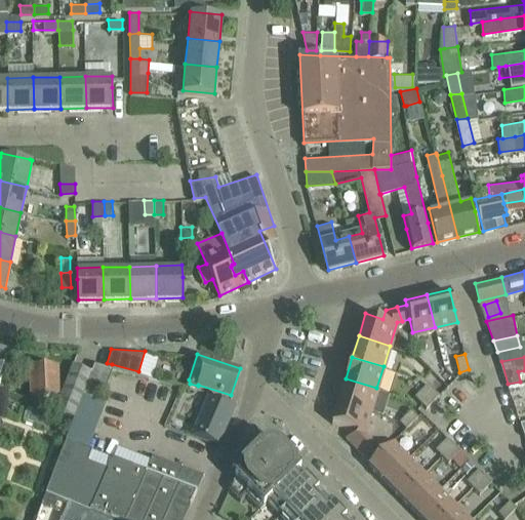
[(98,397),(112,364),(107,363),(107,364),(94,361),(91,369),(83,391),(98,397)]
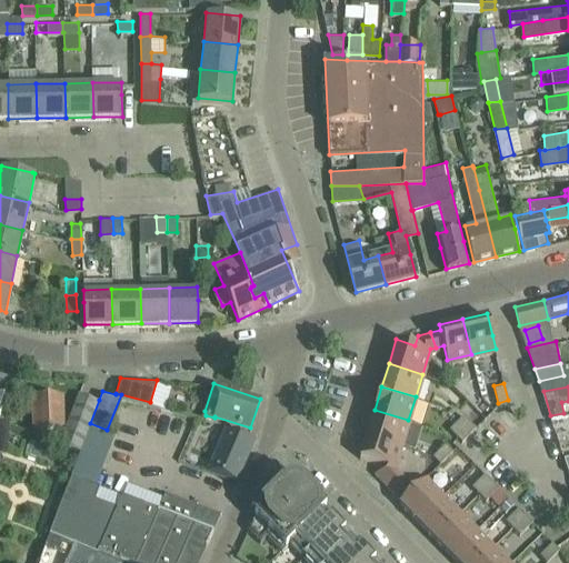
[(90,423),(99,400),(79,392),(60,441),(79,449),(90,423)]
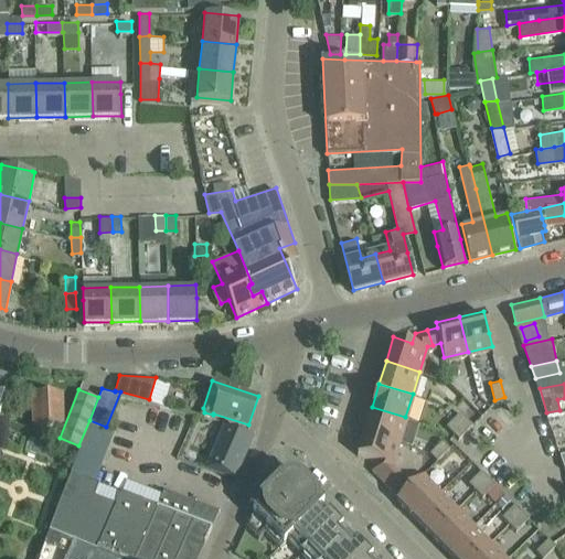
[(62,390),(32,391),(33,422),(63,421),(62,390)]
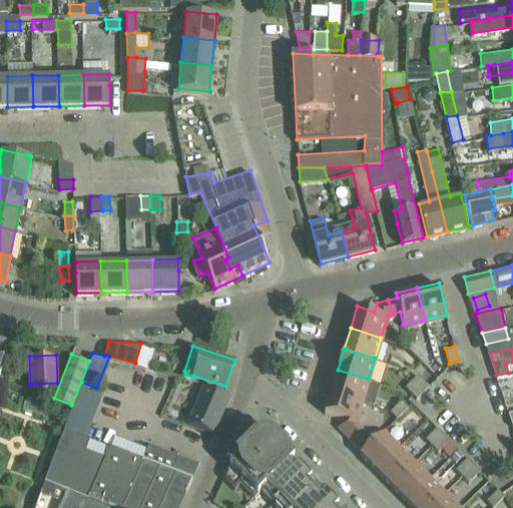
[(423,390),(437,375),(426,364),(411,378),(423,390)]
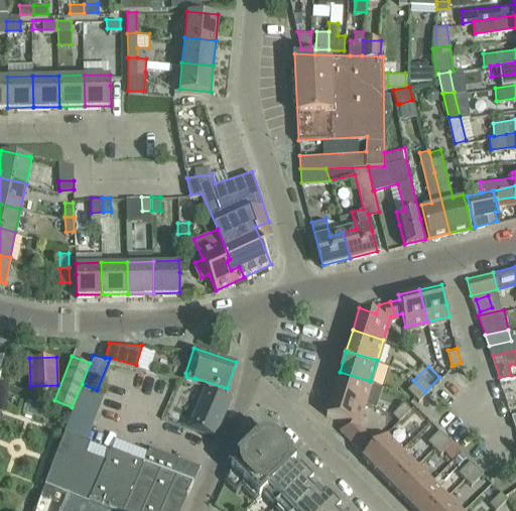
[(370,381),(340,372),(333,392),(364,402),(370,381)]
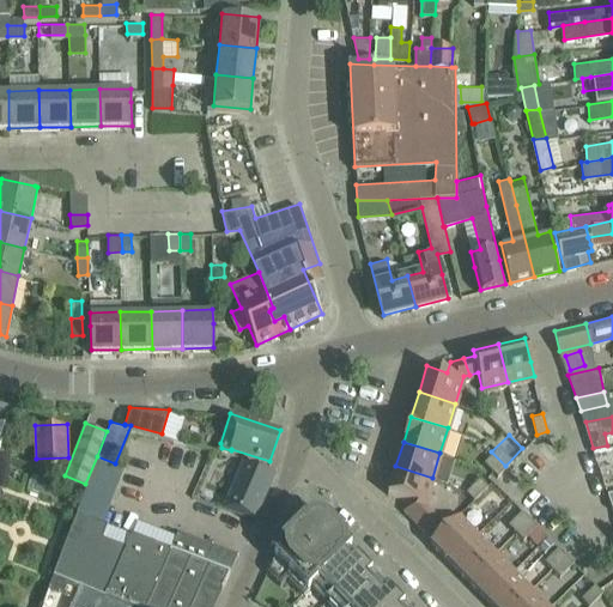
[(594,454),(602,478),(612,473),(612,466),(607,449),(594,454)]
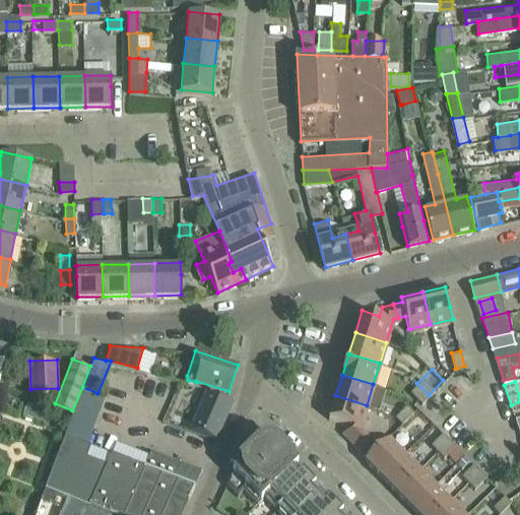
[(429,395),(416,383),(410,390),(423,401),(429,395)]
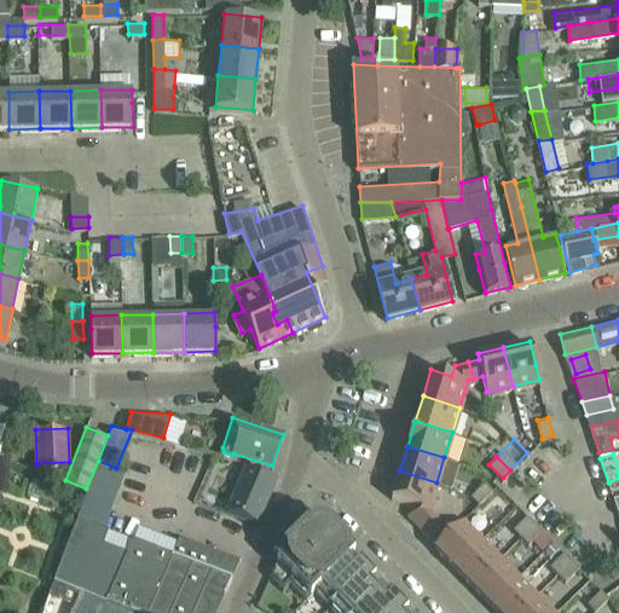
[(214,612),(239,557),(217,548),(179,535),(172,551),(162,548),(133,537),(127,550),(103,542),(109,527),(103,525),(123,470),(116,468),(98,461),(86,489),(76,515),(79,516),(73,528),(55,580),(105,599),(138,612),(214,612)]
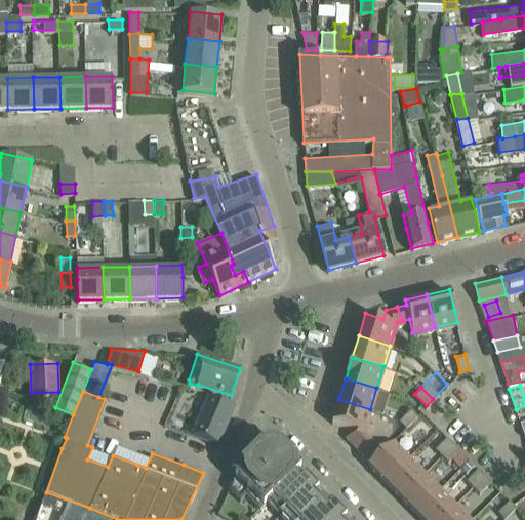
[(235,403),(229,401),(209,392),(192,432),(218,441),(218,442),(235,403)]
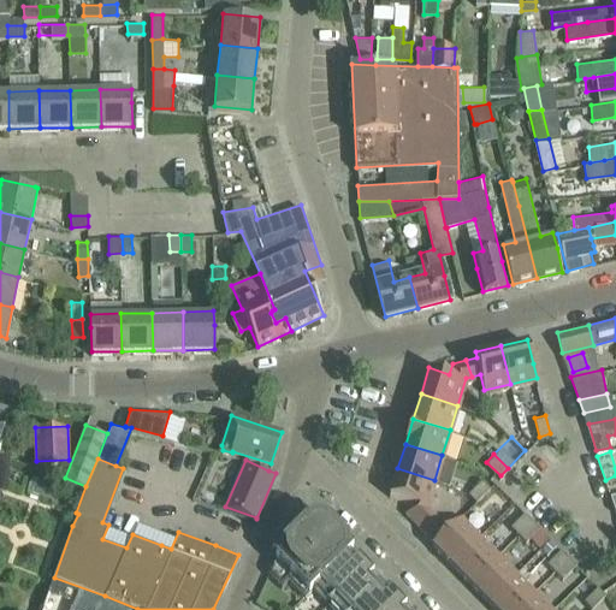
[(436,513),(427,504),(434,480),(397,468),(390,493),(409,499),(406,510),(421,526),(436,513)]
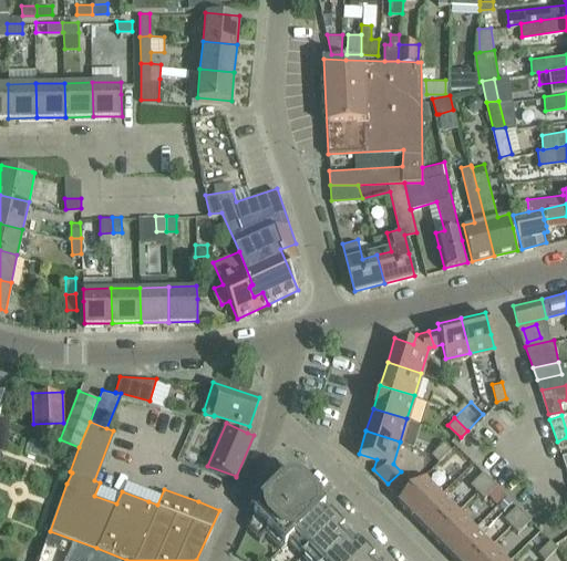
[(451,446),(444,439),(431,452),(437,459),(451,446)]
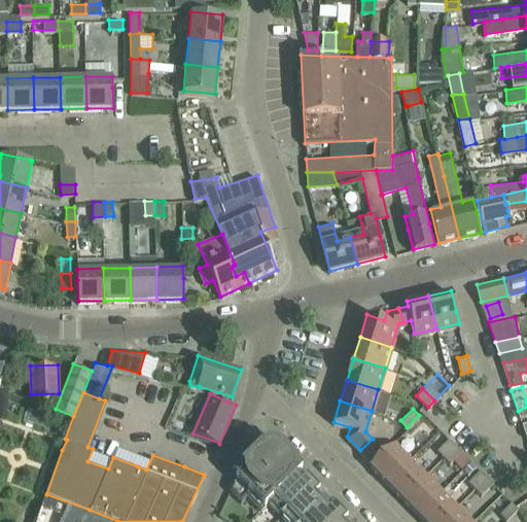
[(443,455),(455,444),(449,437),(436,449),(443,455)]
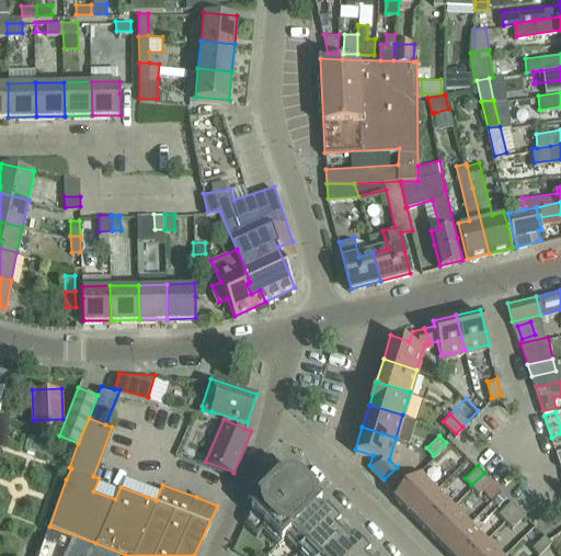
[(322,498),(290,466),(250,507),(244,521),(256,533),(262,526),(277,542),(285,535),(284,534),(318,500),(319,501),(322,498)]
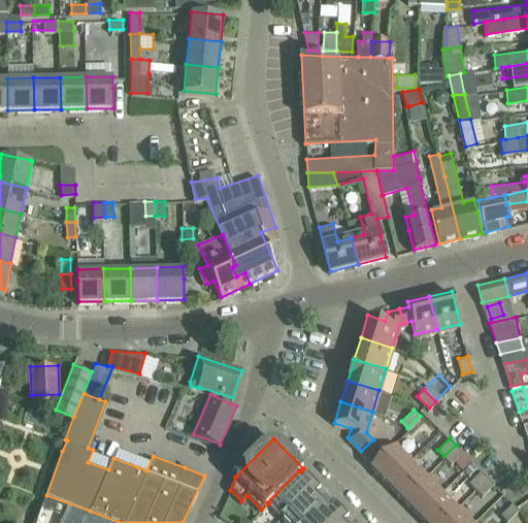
[(394,442),(385,451),(373,439),(361,451),(373,463),(371,465),(388,482),(411,458),(394,442)]
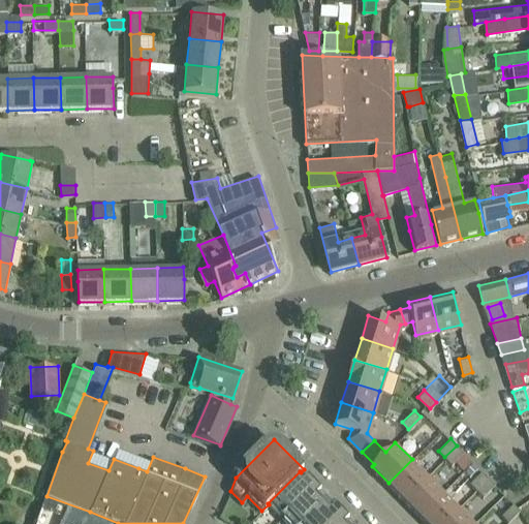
[(452,464),(464,452),(457,445),(444,457),(452,464)]
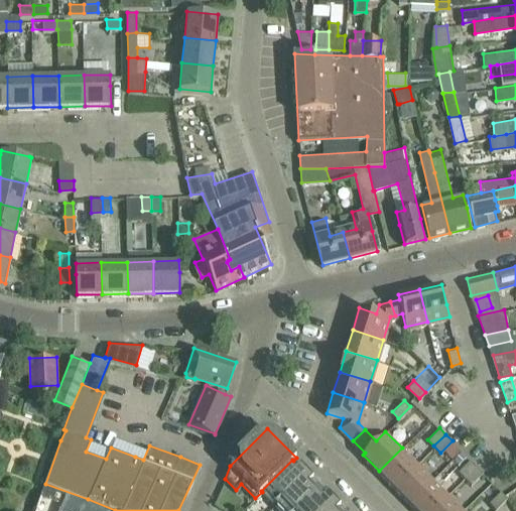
[(393,486),(416,463),(402,448),(379,471),(393,486)]
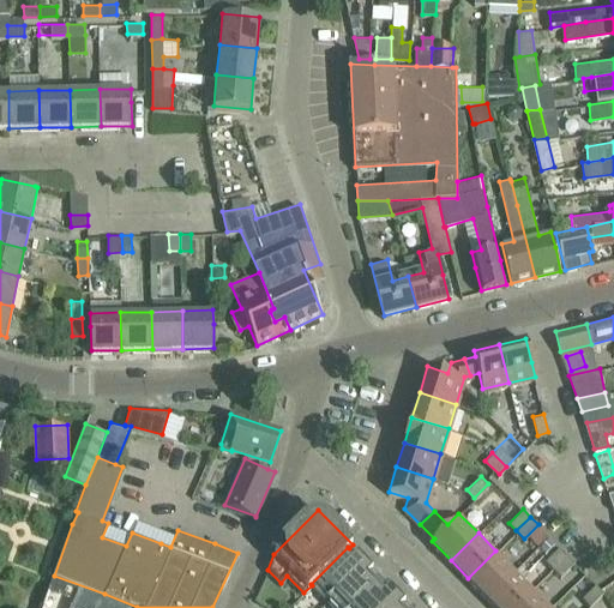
[(553,567),(566,554),(559,546),(545,560),(553,567)]
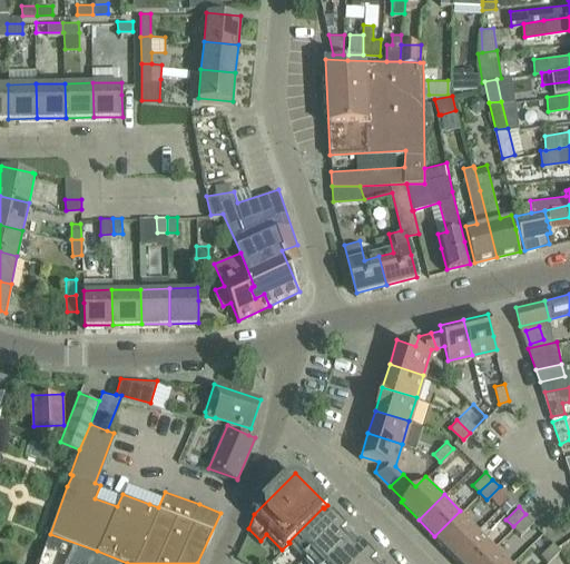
[(304,556),(342,520),(342,516),(331,515),(324,508),(323,507),(288,542),(290,543),(304,556)]
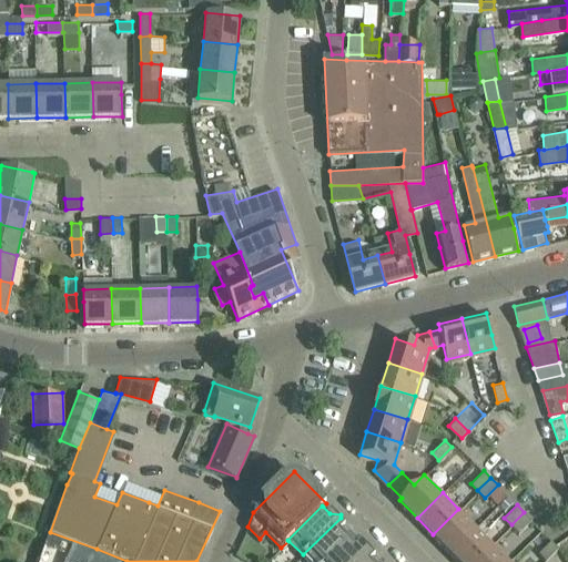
[(448,550),(475,524),(458,509),(433,534),(448,550)]
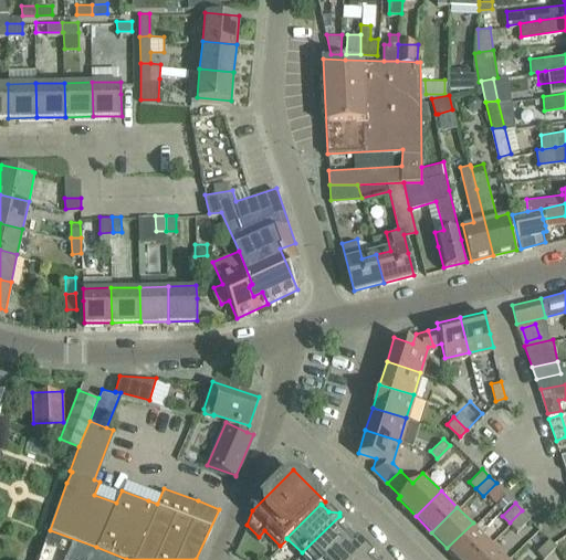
[(516,530),(530,517),(522,510),(510,522),(516,530)]
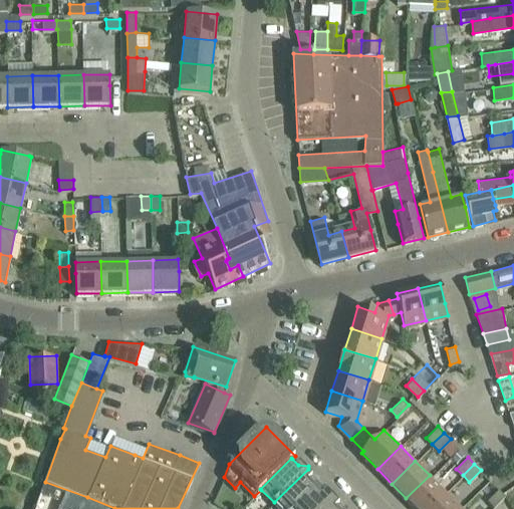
[(280,508),(294,508),(318,485),(311,478),(311,469),(308,469),(274,502),(280,508)]
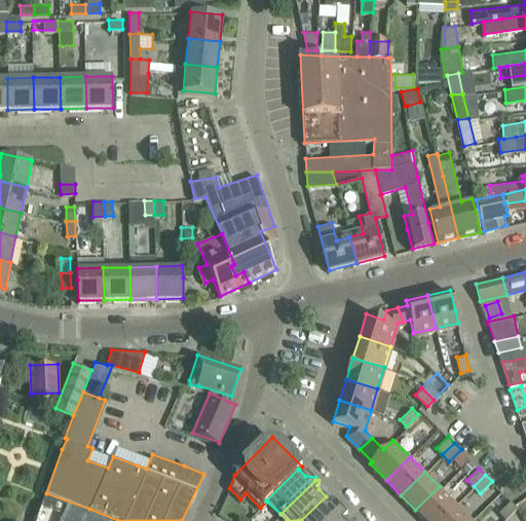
[(425,520),(438,520),(456,504),(440,486),(415,510),(425,520)]
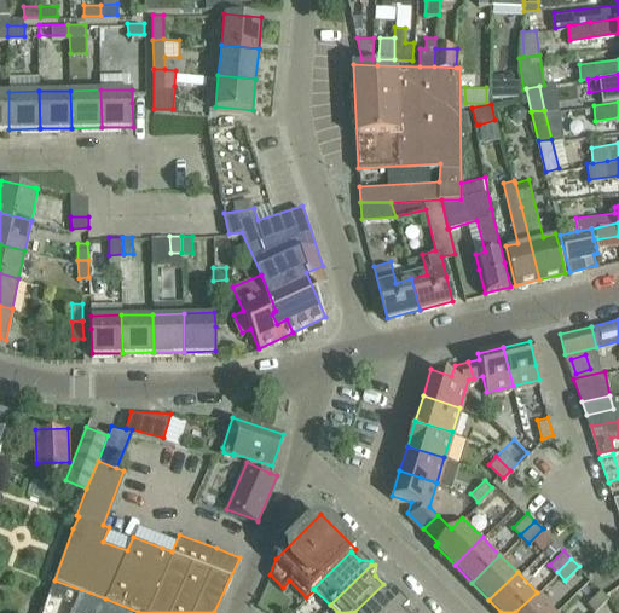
[(138,612),(105,599),(55,580),(45,608),(42,612),(138,612)]
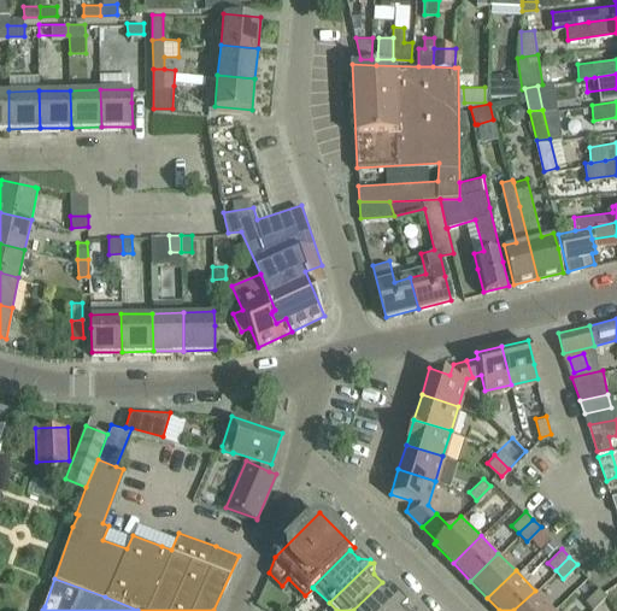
[(616,581),(604,591),(611,600),(616,595),(616,581)]
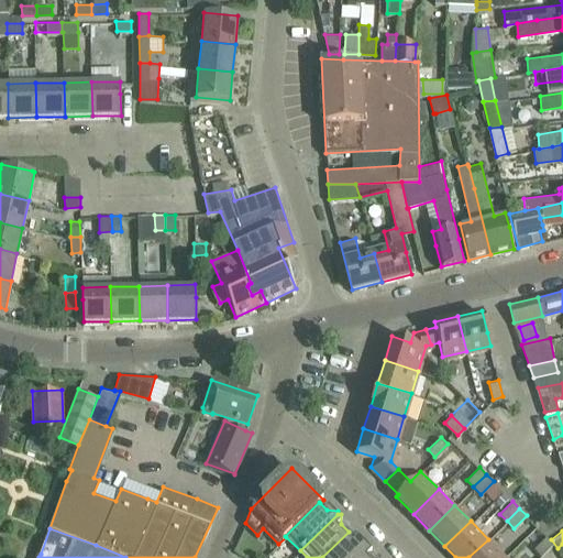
[(352,557),(367,544),(367,540),(356,540),(349,532),(322,557),(352,557)]
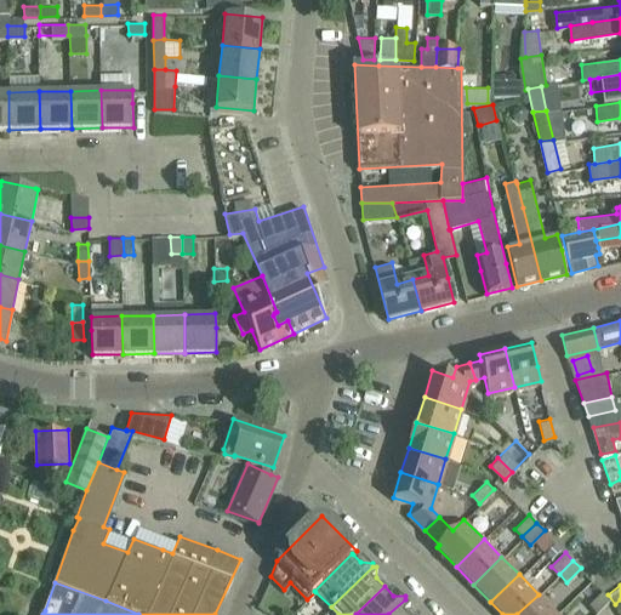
[(610,598),(603,591),(590,604),(596,611),(610,598)]
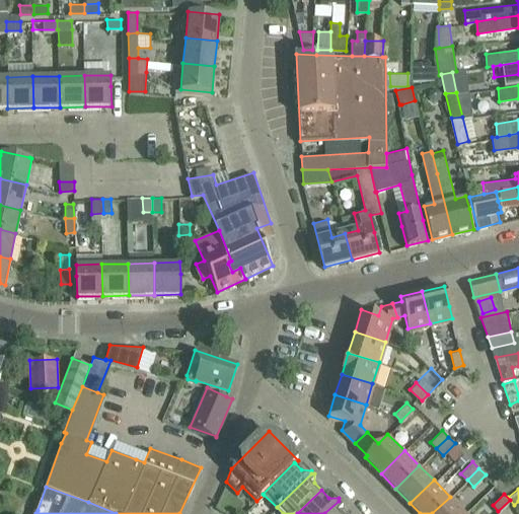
[(461,513),(464,511),(450,497),(432,513),(461,513)]
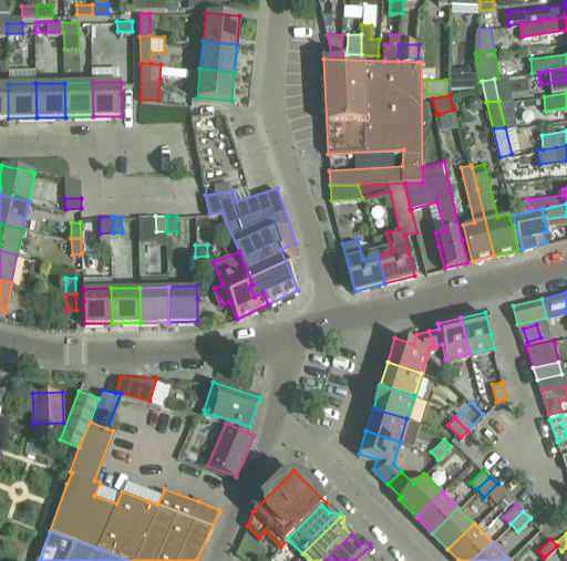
[(373,547),(370,547),(354,560),(377,560),(373,558),(373,547)]
